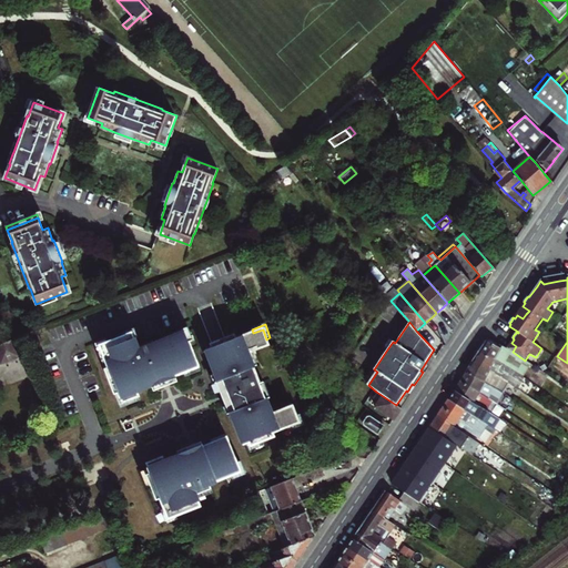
[(188,327),(174,333),(176,337),(185,333),(190,343),(193,342),(188,327)]
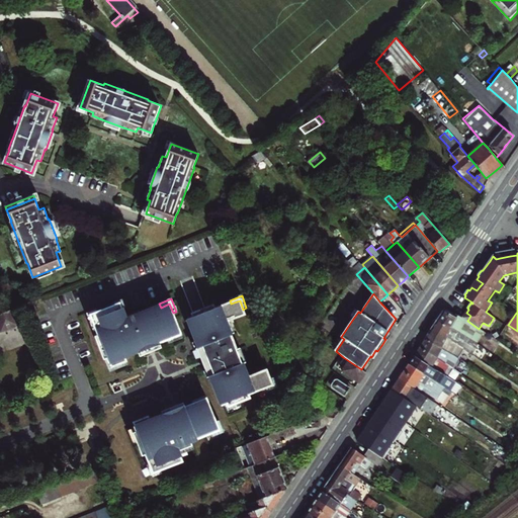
[(122,299),(111,305),(112,308),(120,305),(122,310),(125,308),(122,299)]
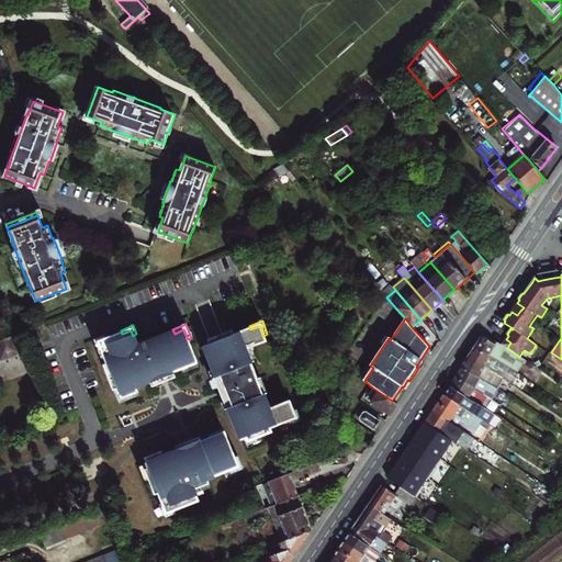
[(211,345),(205,347),(214,370),(217,379),(216,379),(220,388),(216,389),(220,395),(222,401),(224,400),(225,403),(227,407),(228,409),(229,409),(232,415),(242,440),(244,439),(247,438),(249,441),(260,438),(271,433),(270,429),(284,424),(296,419),(293,412),(290,403),(269,411),(263,396),(257,381),(251,364),(246,350),(249,349),(266,343),(263,336),(260,326),(250,329),(234,336),(232,333),(210,341),(211,345)]
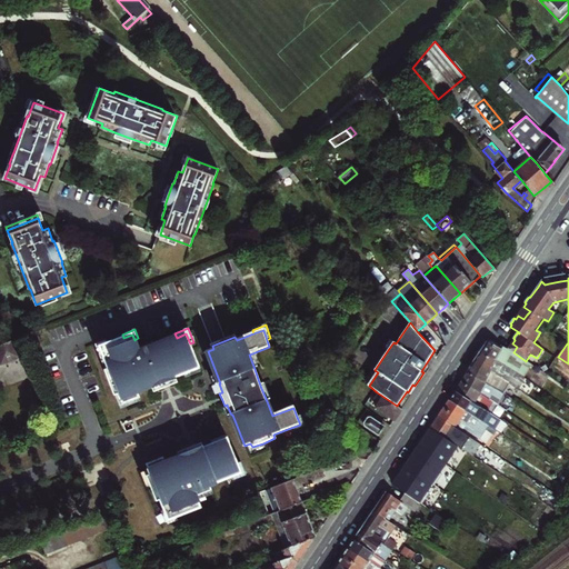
[(123,402),(139,397),(137,391),(152,386),(152,388),(162,383),(163,385),(169,382),(177,379),(176,378),(185,375),(200,368),(190,343),(186,333),(177,338),(155,346),(141,351),(139,351),(135,340),(132,335),(123,338),(109,343),(101,347),(106,358),(109,368),(106,369),(116,395),(119,393),(121,398),(122,398),(123,402)]
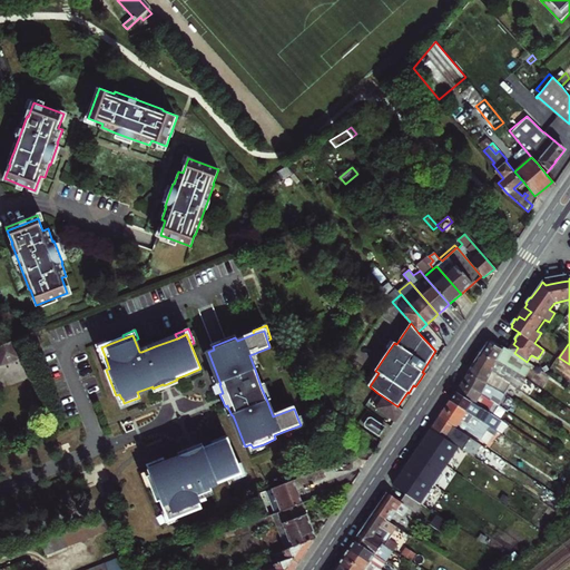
[(502,349),(504,346),(489,338),(488,342),(502,349)]
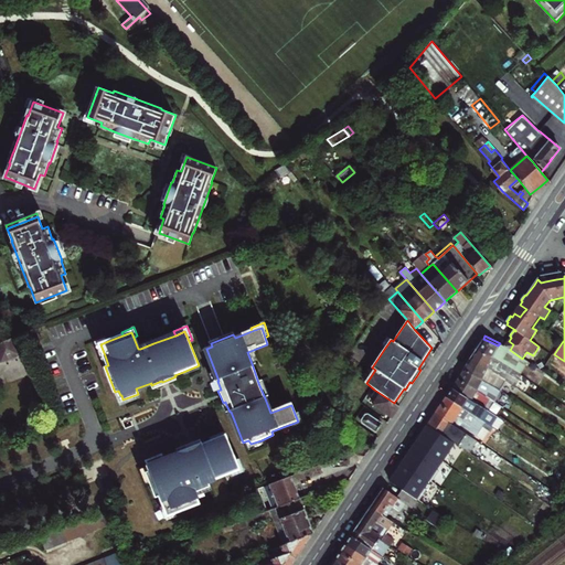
[(12,338),(0,342),(0,359),(18,353),(12,338)]
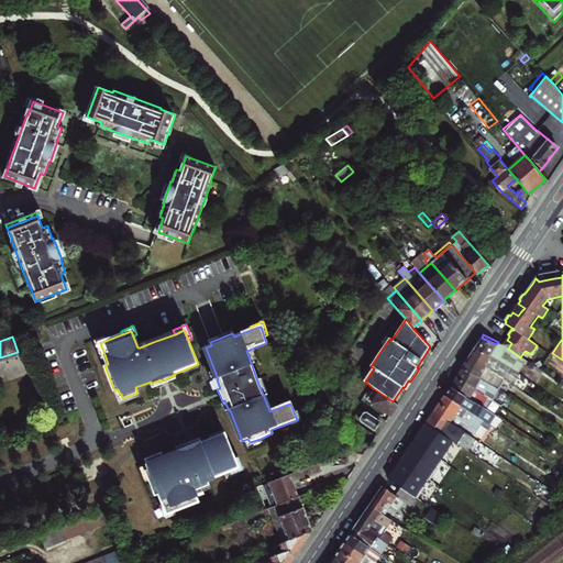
[(108,340),(106,337),(95,341),(101,355),(105,354),(100,343),(108,340)]
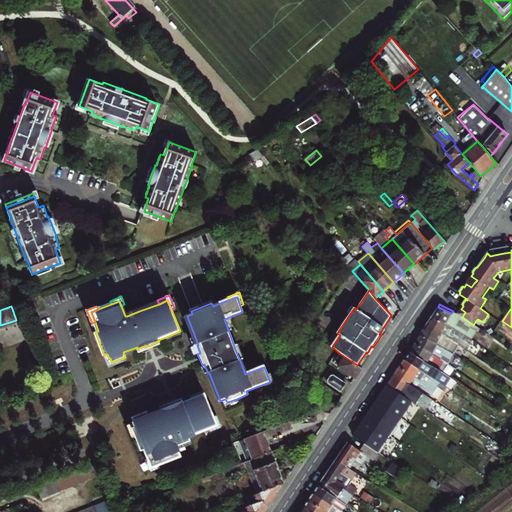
[(351,306),(346,313),(349,315),(354,308),(351,306)]
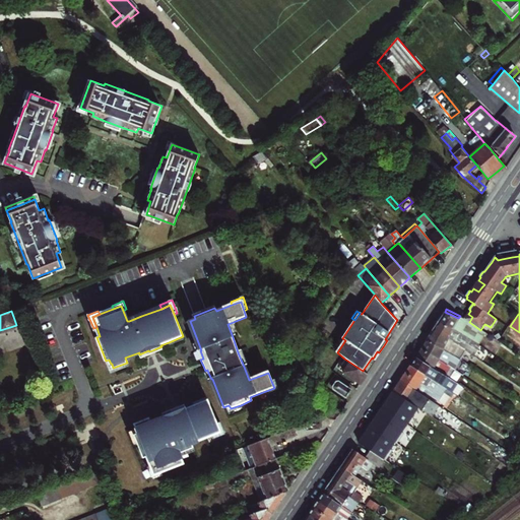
[(441,317),(438,322),(461,333),(478,345),(486,334),(480,330),(469,322),(467,320),(465,319),(463,318),(460,316),(458,318),(445,312),(441,317)]
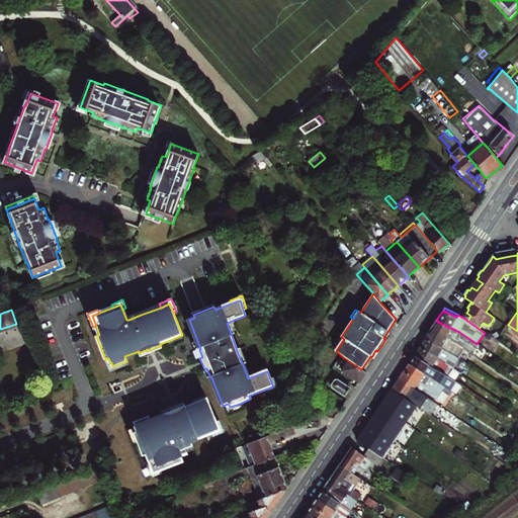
[(459,332),(436,321),(433,326),(430,330),(452,342),(463,349),(470,354),(478,345),(477,344),(459,332)]
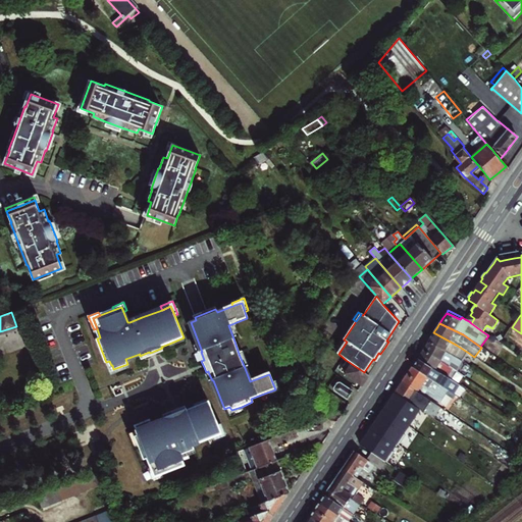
[(231,324),(228,325),(233,338),(237,337),(231,324)]
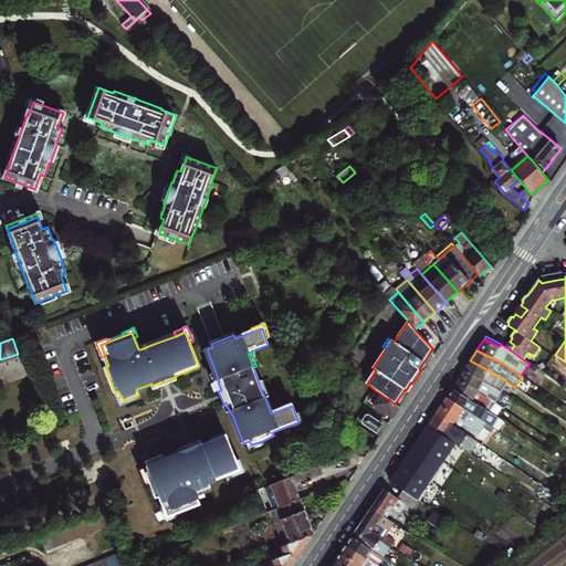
[(499,392),(506,381),(494,374),(470,360),(467,366),(462,371),(464,373),(489,385),(499,392)]
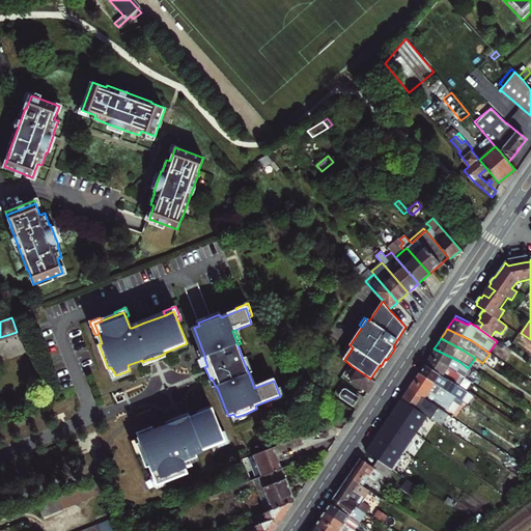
[(187,343),(172,350),(173,353),(188,346),(187,343)]
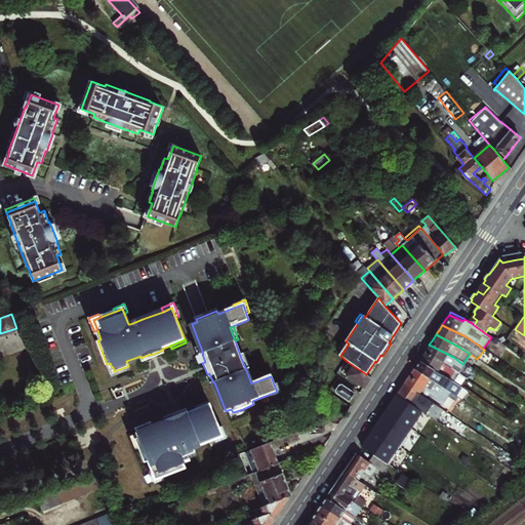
[(349,344),(346,341),(337,355),(340,356),(349,344)]
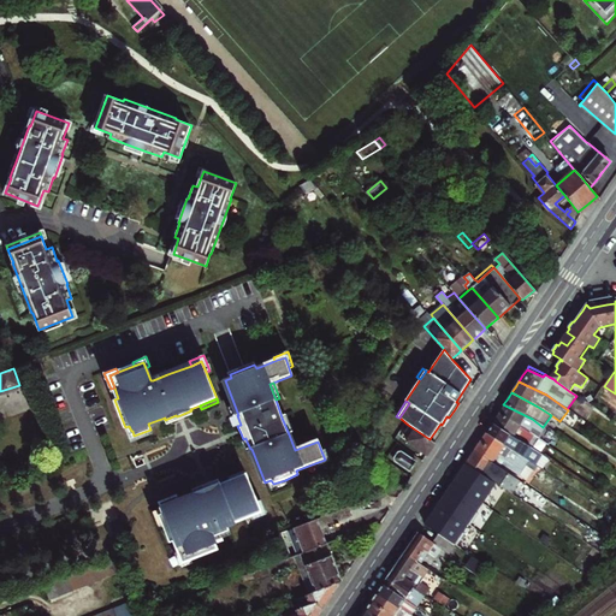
[(522,427),(528,432),(531,428),(539,434),(544,427),(543,427),(532,419),(505,406),(503,409),(499,414),(522,427)]
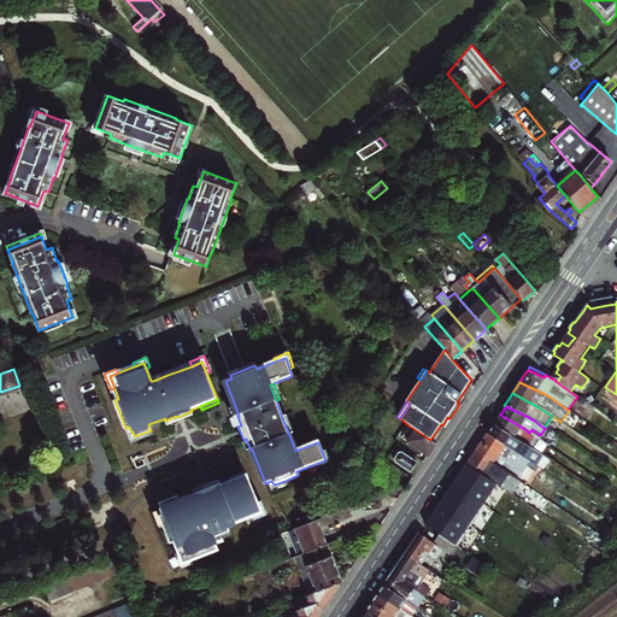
[(494,423),(518,439),(521,440),(527,445),(533,434),(529,433),(523,428),(500,415),(497,418),(494,423)]
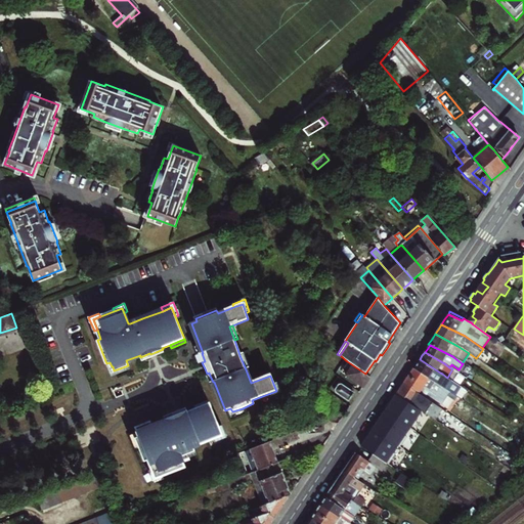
[(244,353),(239,355),(246,369),(249,368),(244,353)]
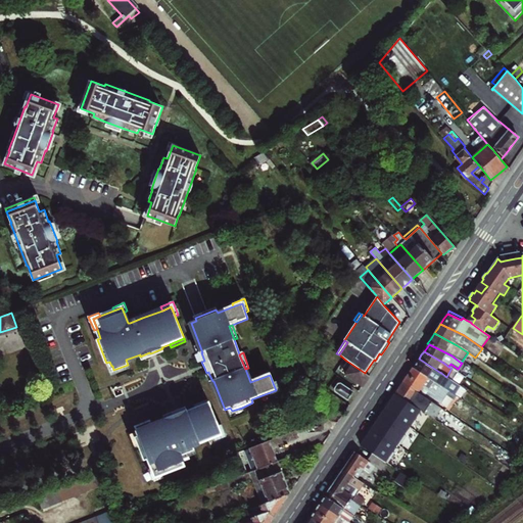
[(439,372),(419,359),(416,364),(413,368),(434,381),(439,372)]
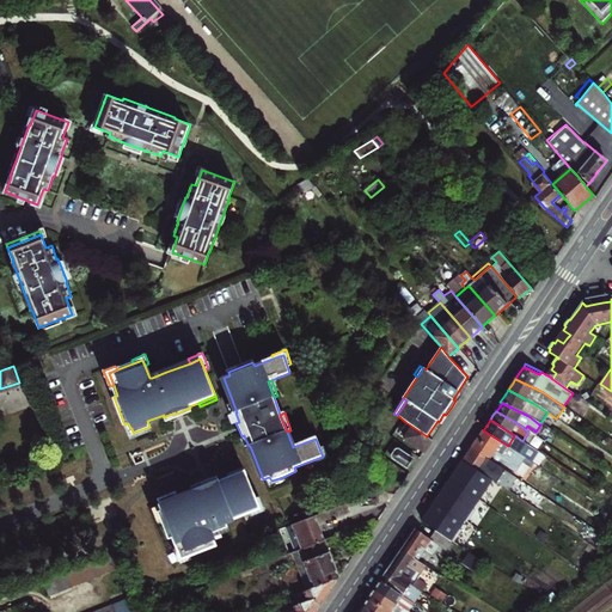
[(404,438),(424,452),(429,445),(433,440),(427,436),(405,422),(403,426),(409,430),(404,438)]
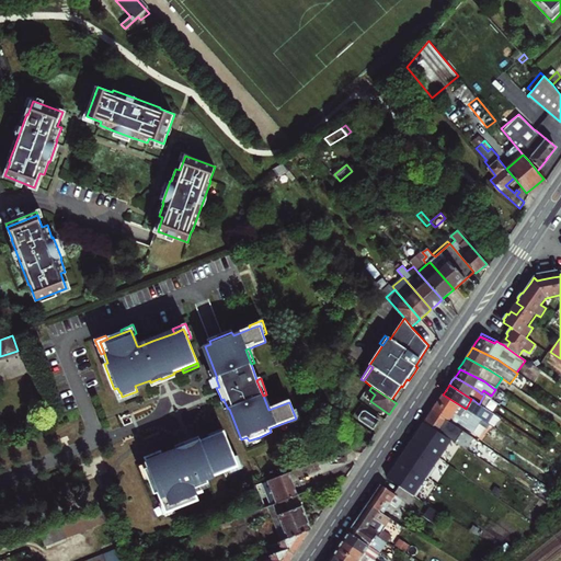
[(117,388),(114,389),(119,402),(138,395),(137,391),(122,397),(121,392),(119,392),(117,388)]
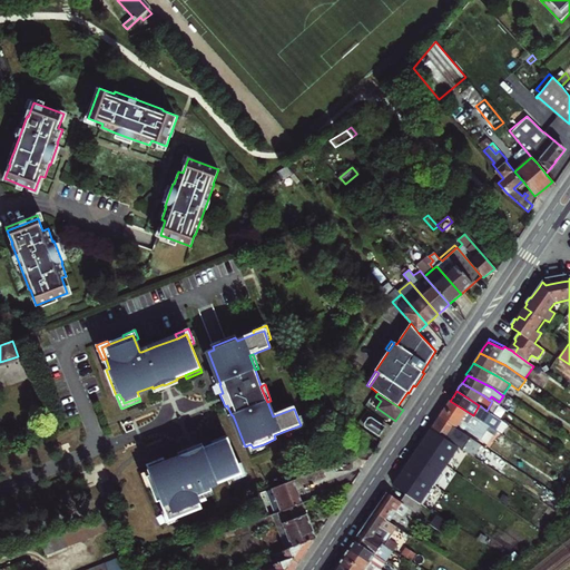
[(375,396),(371,404),(376,408),(381,401),(375,396)]
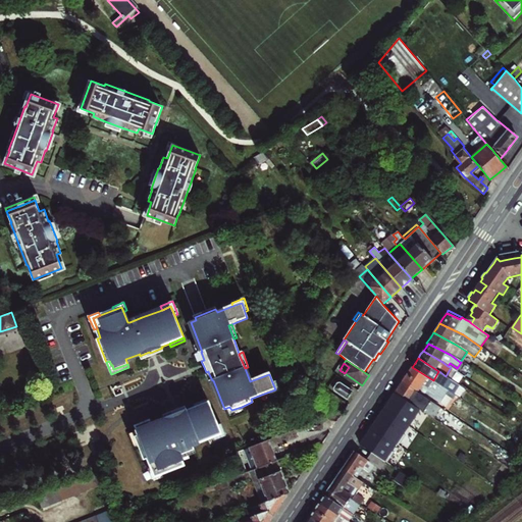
[(433,380),(412,367),(409,370),(407,374),(420,383),(419,385),(422,387),(423,385),(428,388),(433,380)]
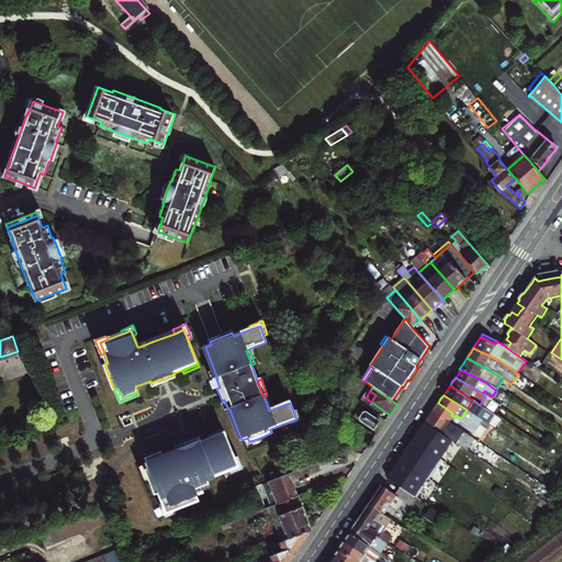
[(472,400),(467,409),(468,411),(474,414),(486,423),(493,414),(480,405),(474,401),(472,400)]
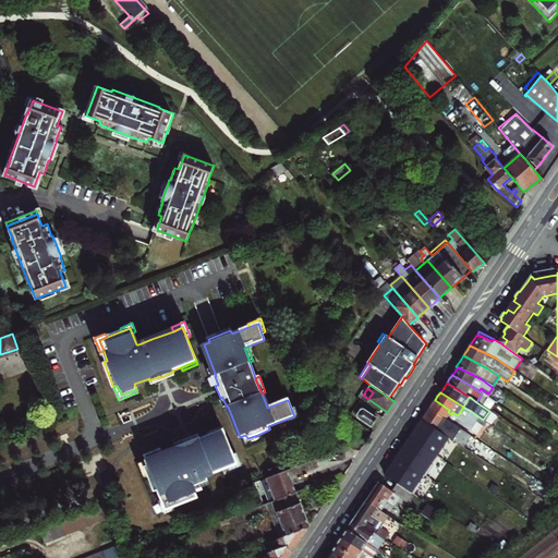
[(473,426),(458,415),(452,412),(451,414),(448,412),(449,410),(435,400),(433,403),(429,408),(456,425),(458,423),(469,431),(473,426)]
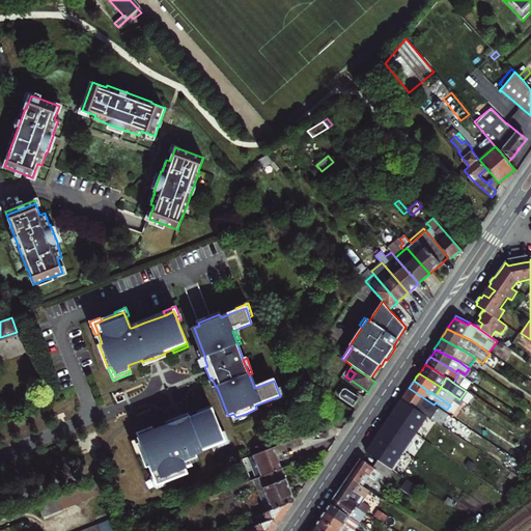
[(436,395),(450,406),(452,401),(459,406),(463,401),(459,399),(448,391),(442,388),(441,387),(436,395)]
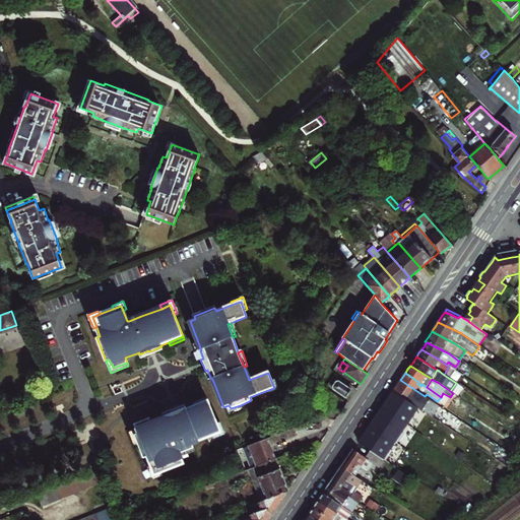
[(274,388),(263,392),(264,395),(278,390),(274,380),(271,381),(274,388)]
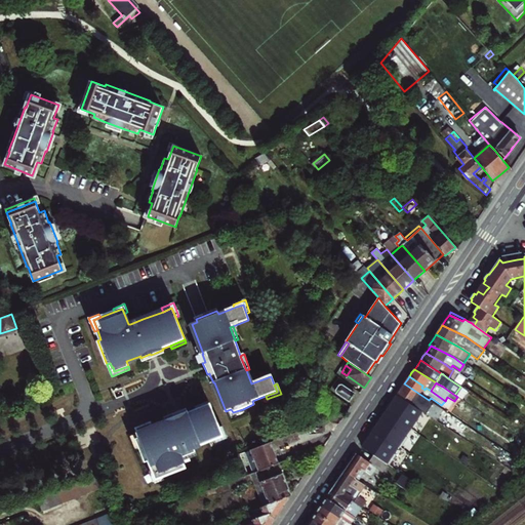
[(352,397),(355,393),(341,384),(340,384),(339,385),(336,390),(336,393),(350,401),(352,397)]
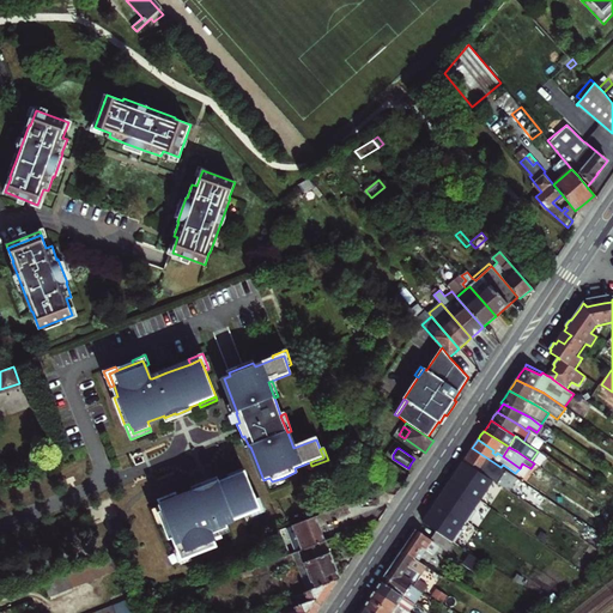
[(501,467),(472,448),(471,451),(468,455),(463,461),(492,480),(507,490),(515,477),(501,467)]
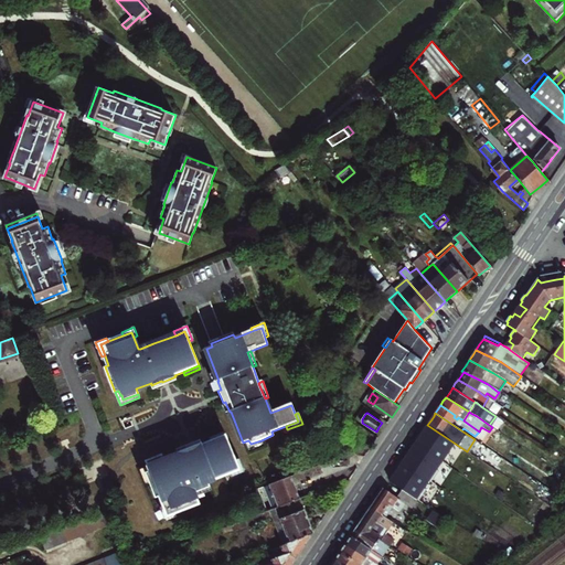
[(454,443),(427,425),(418,438),(409,450),(402,461),(397,470),(392,478),(390,481),(403,489),(418,499),(419,499),(426,490),(424,489),(429,481),(432,482),(438,471),(436,470),(441,461),(441,462),(449,451),(448,450),(454,443)]
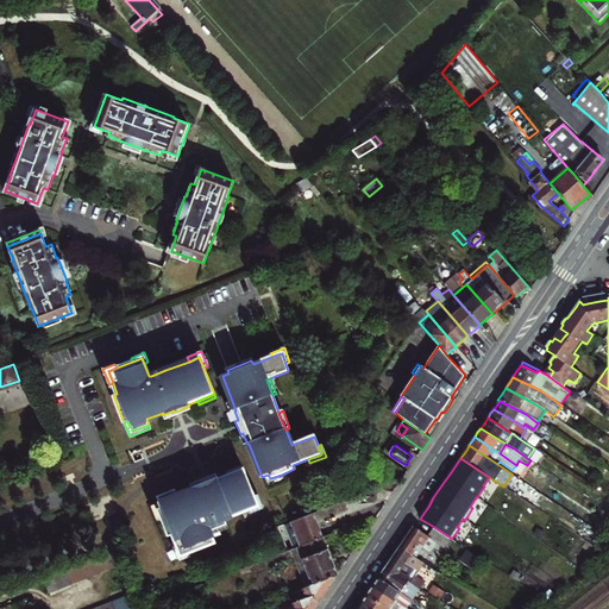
[(242,466),(225,472),(227,476),(244,470),(242,466)]
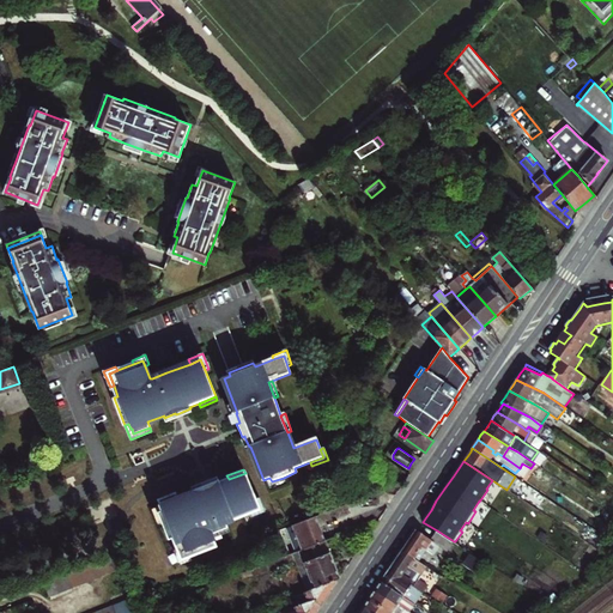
[(194,491),(195,493),(178,499),(176,495),(159,501),(162,505),(161,507),(163,510),(158,513),(161,520),(163,523),(169,540),(174,539),(177,548),(181,560),(189,557),(216,547),(213,539),(211,535),(228,528),(226,523),(249,514),(260,510),(255,499),(246,473),(229,479),(220,483),(219,480),(211,483),(204,486),(204,487),(194,491)]
